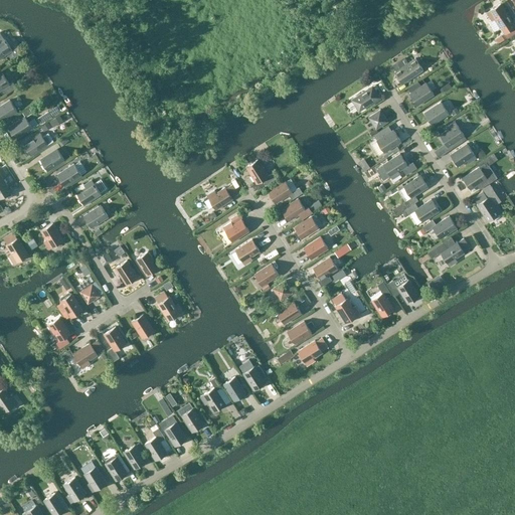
[(505,33),(514,27),(511,21),(512,20),(501,3),(487,13),(492,21),(494,19),(500,28),(501,27),(505,33)]
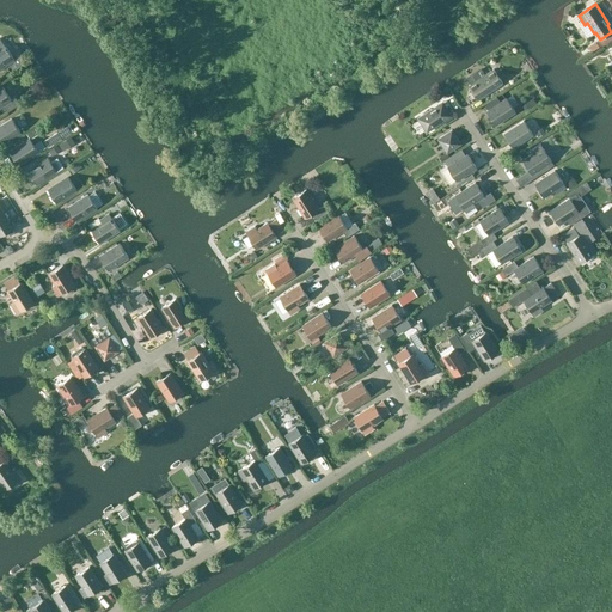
[(0,69),(14,60),(6,46),(0,49),(0,69)]
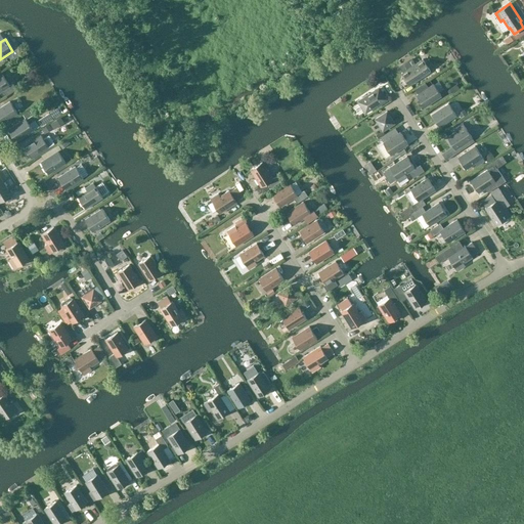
[(423,59),(401,74),(409,85),(431,71),(423,59)]
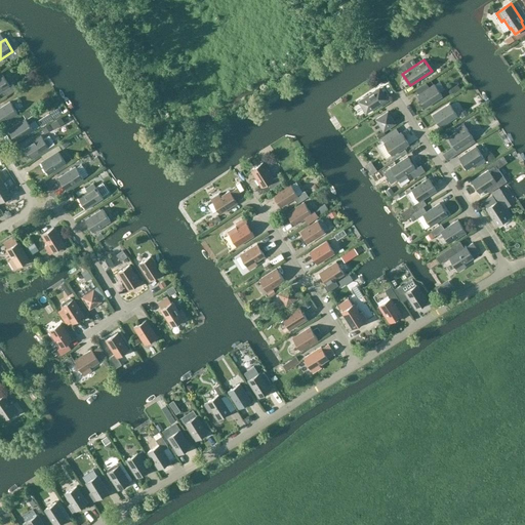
[(0,92),(3,91),(6,96),(16,89),(13,84),(9,86),(2,74),(0,75),(0,92)]
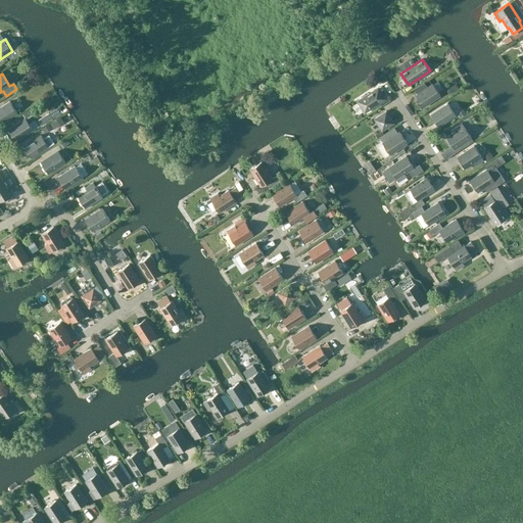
[(436,78),(443,89),(447,86),(440,75),(436,78)]
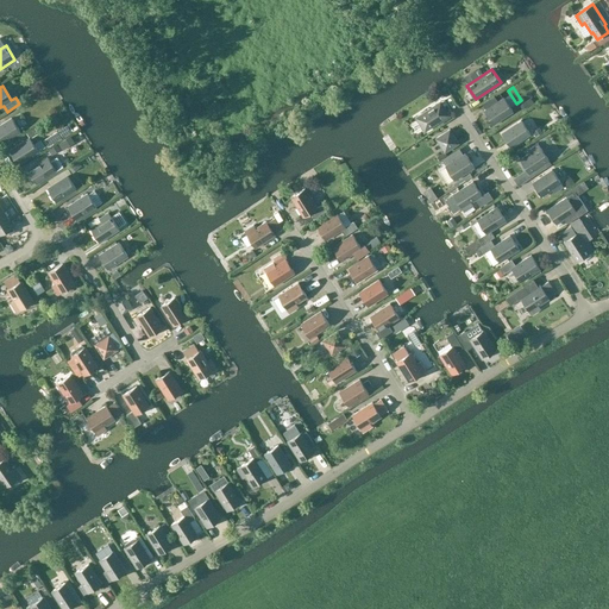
[(494,125),(513,112),(504,98),(484,111),(494,125)]
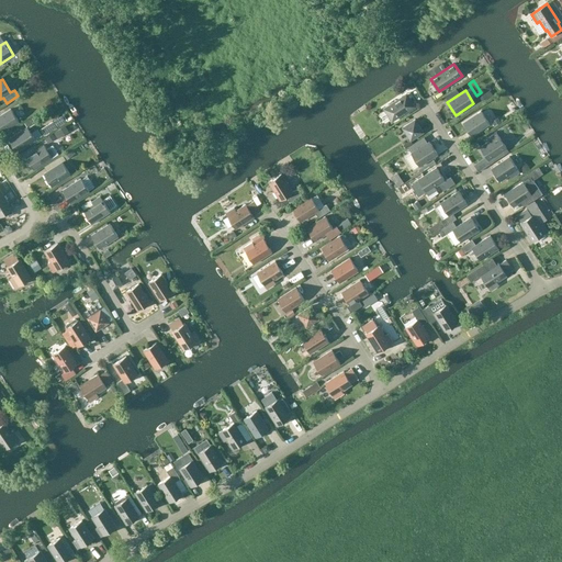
[(407,96),(397,102),(396,100),(383,109),(392,122),(404,113),(405,115),(416,108),(407,96)]
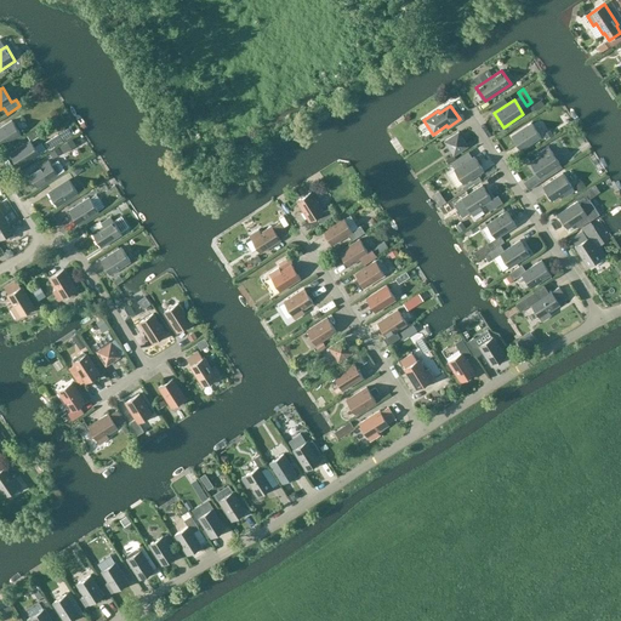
[(0,146),(1,148),(21,135),(12,120),(0,127),(0,146)]
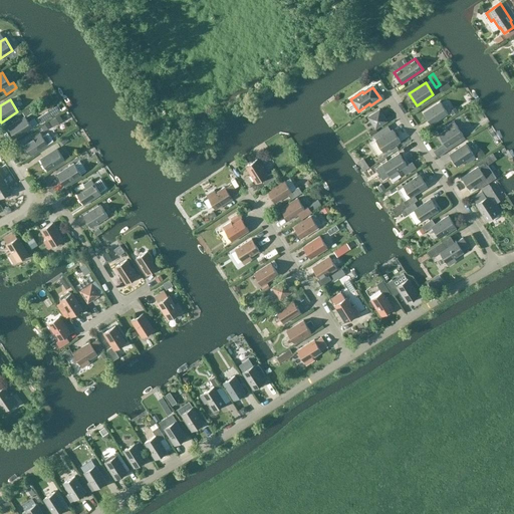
[(431,124),(448,113),(440,101),(424,112),(431,124)]
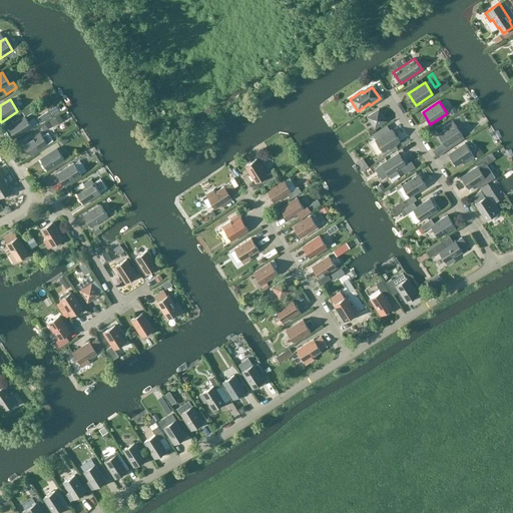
[(375,128),(387,120),(379,109),(367,116),(375,128)]
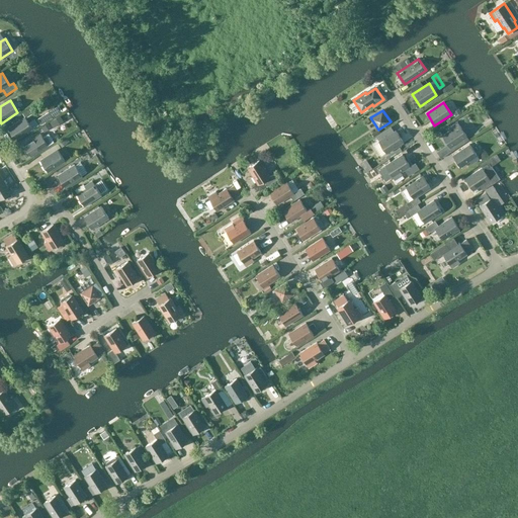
[(16,140),(32,128),(25,117),(8,128),(16,140)]
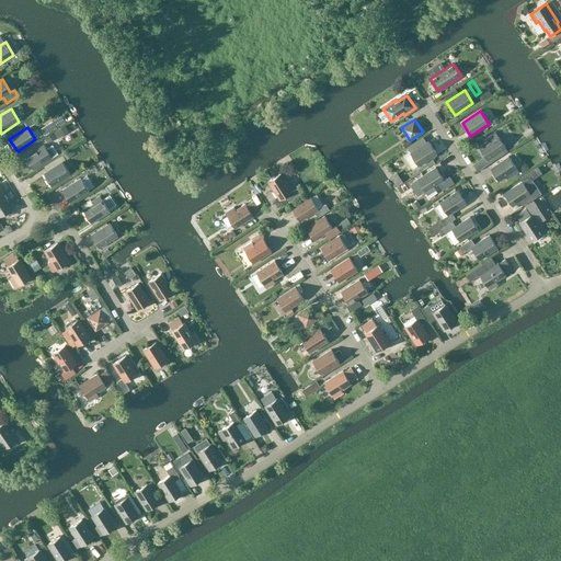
[(488,160),(505,148),(495,133),(487,138),(489,140),(479,147),(488,160)]
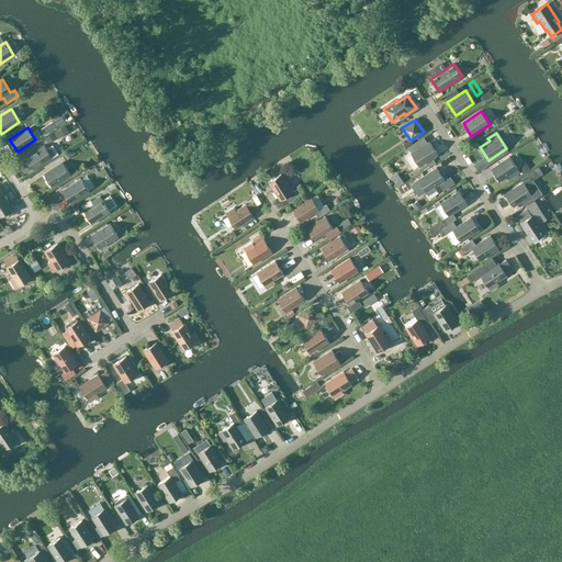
[(419,166),(438,155),(429,142),(411,154),(419,166)]
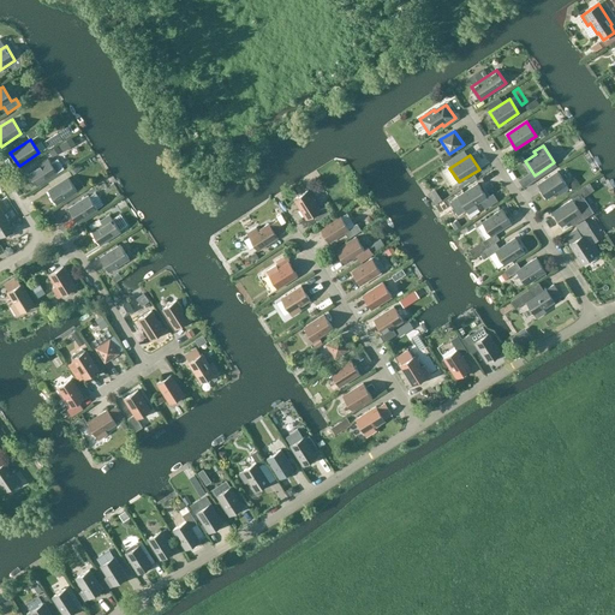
[(37,186),(58,173),(48,159),(28,172),(37,186)]
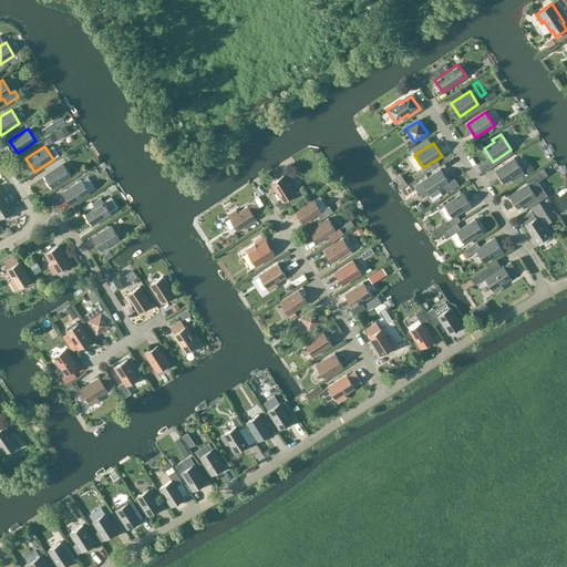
[(516,179),(525,174),(514,158),(495,171),(504,183),(514,177),(516,179)]
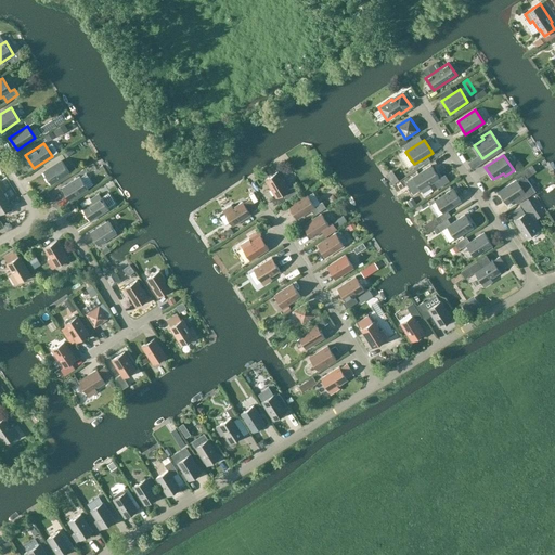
[(51,184),(69,172),(62,160),(43,171),(51,184)]
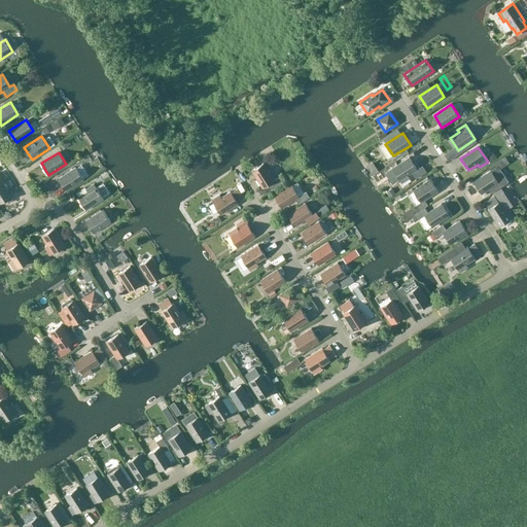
[(410,157),(392,169),(401,183),(410,178),(408,175),(412,173),(416,179),(426,172),(422,166),(417,169),(410,157)]
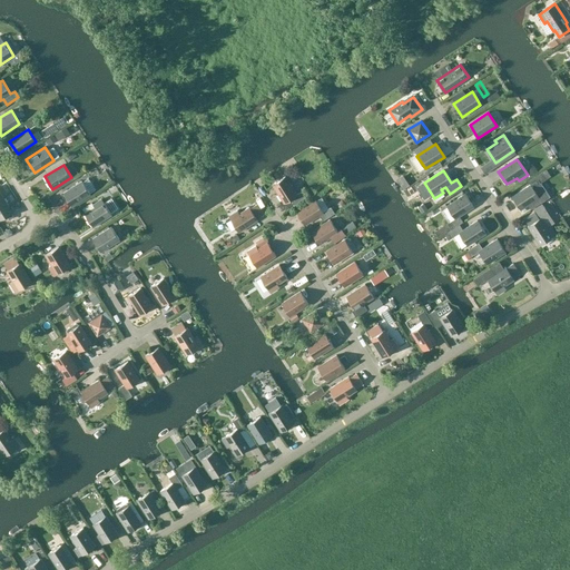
[(294,205),(306,197),(302,192),(297,195),(285,176),(272,185),(284,204),(291,199),(294,205)]
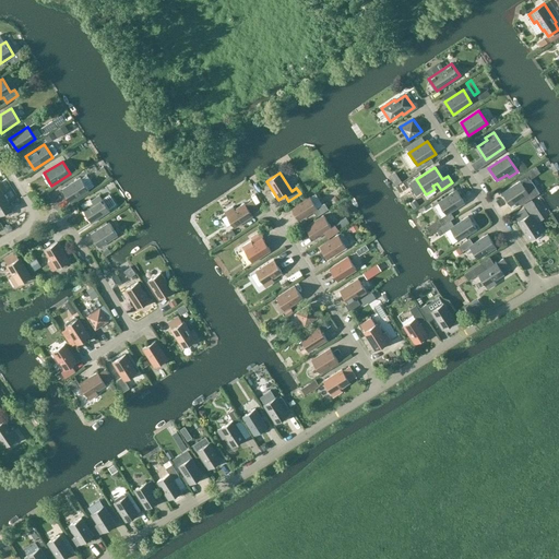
[(70,202),(88,190),(81,178),(62,189),(70,202)]
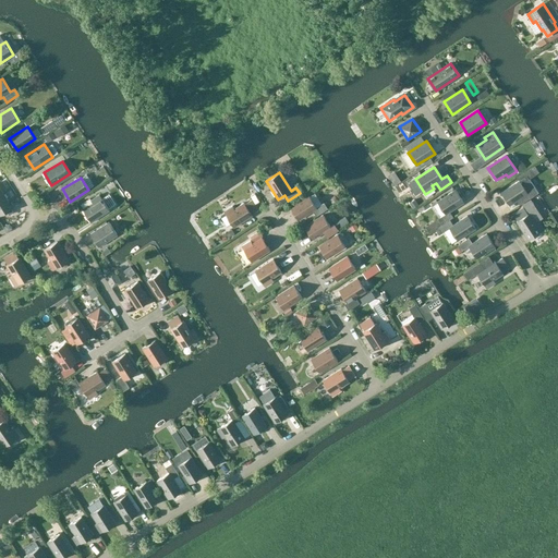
[(510,205),(528,193),(520,181),(501,193),(510,205)]
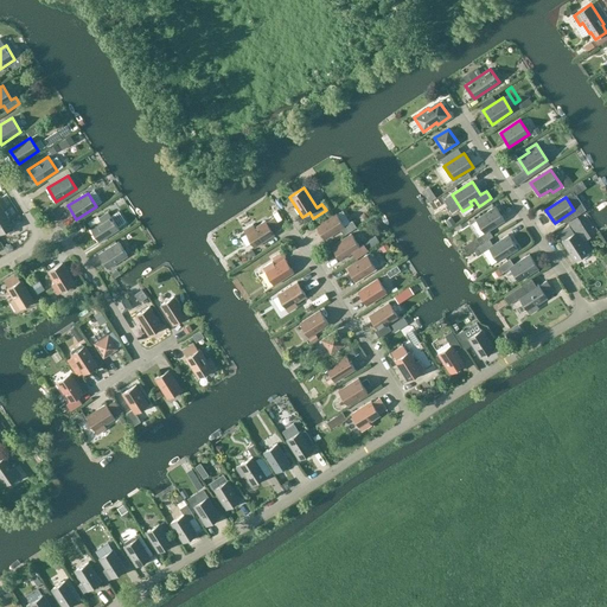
[(0,234),(12,228),(8,221),(10,221),(0,204),(0,234)]
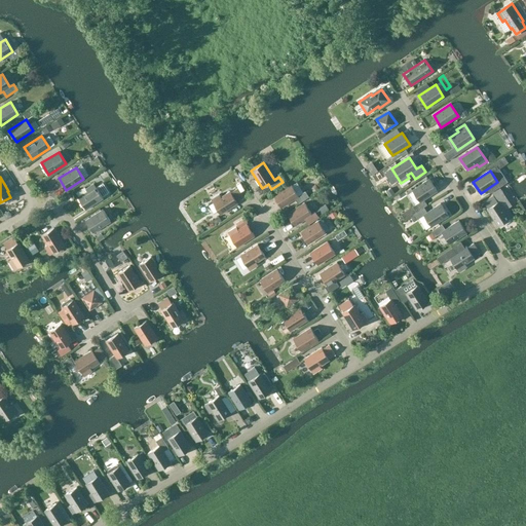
[(416,212),(423,207),(427,204),(423,199),(438,191),(429,179),(412,190),(419,201),(413,207),(416,212)]
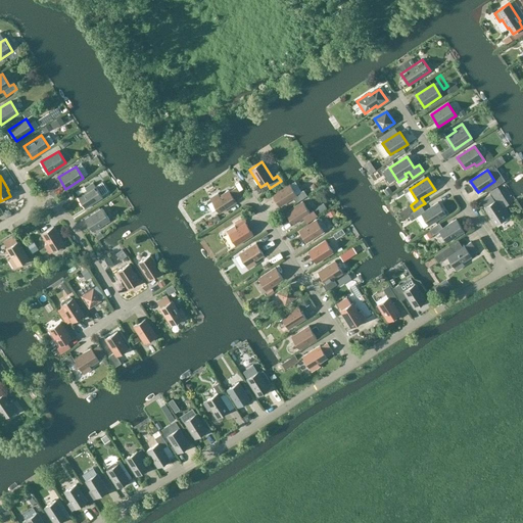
[(86,208),(102,197),(93,183),(85,188),(87,190),(78,196),(86,208)]
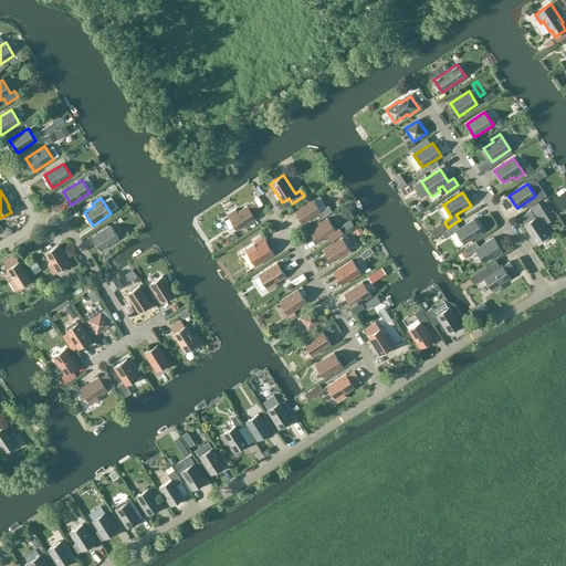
[(328,206),(321,210),(313,198),(294,210),(303,223),(317,213),(321,220),(333,212),(328,206)]
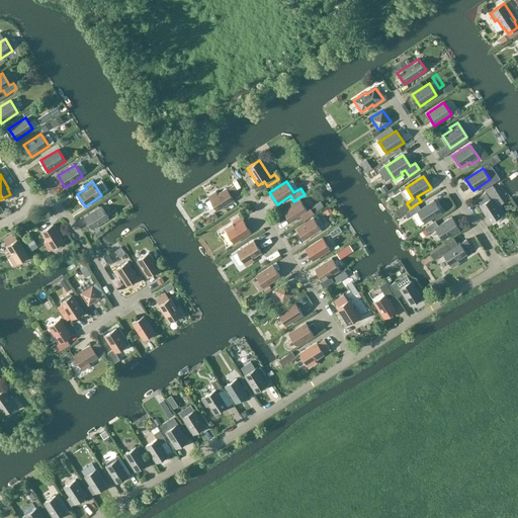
[(234,199),(240,195),(234,185),(228,189),(227,188),(218,194),(216,191),(208,196),(218,211),(234,200),(234,199)]
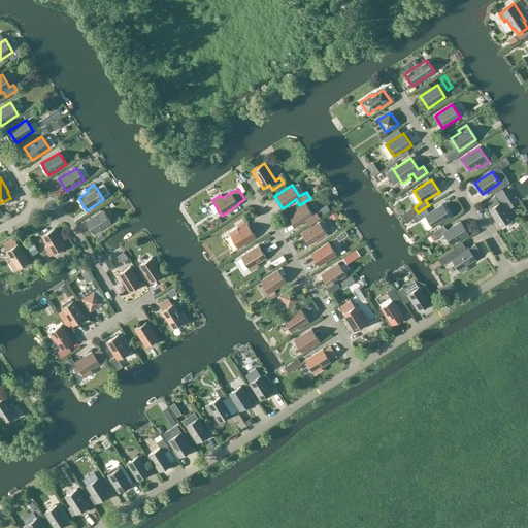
[(500,227),(515,218),(509,209),(506,210),(500,202),(499,202),(495,196),(486,202),(490,208),(489,209),(500,227)]
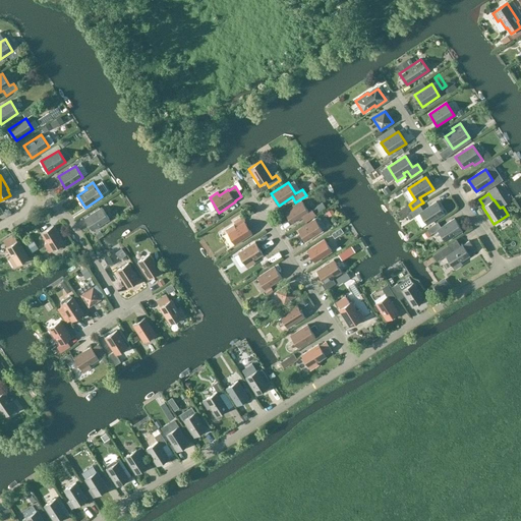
[(292,224),(302,217),(305,222),(315,216),(312,210),(309,212),(301,200),(285,212),(292,224)]
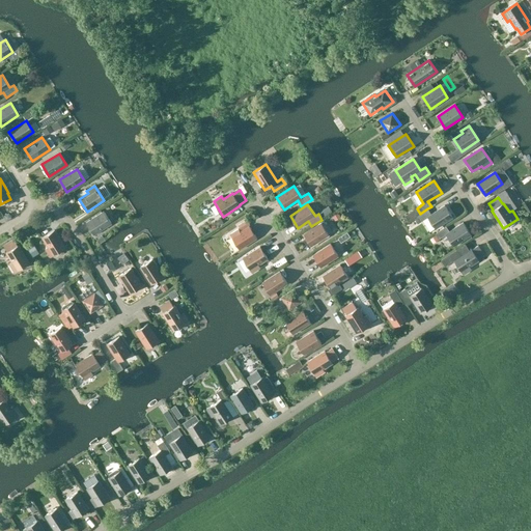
[(431,214),(427,208),(420,214),(417,216),(421,222),(427,217),(436,229),(452,218),(445,205),(431,214)]
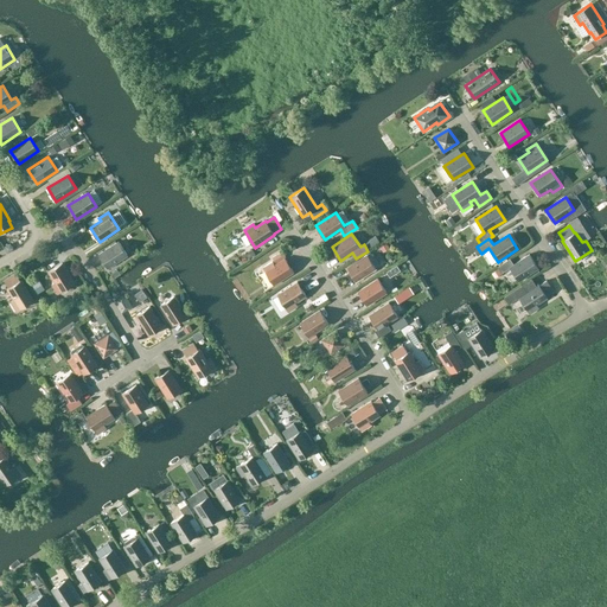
[(108,268),(128,255),(119,242),(98,255),(108,268)]
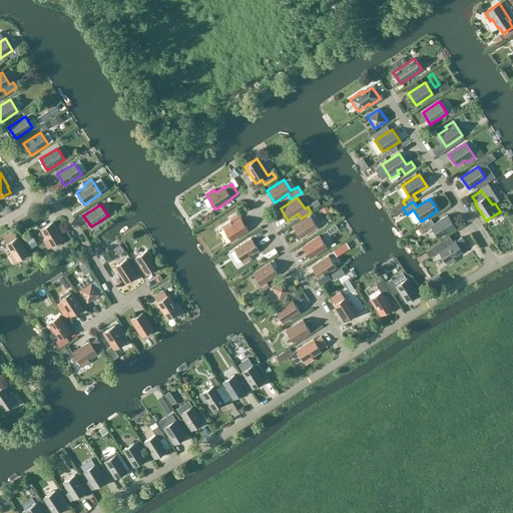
[(438,237),(455,226),(447,214),(434,223),(431,218),(421,225),(424,230),(431,226),(438,237)]
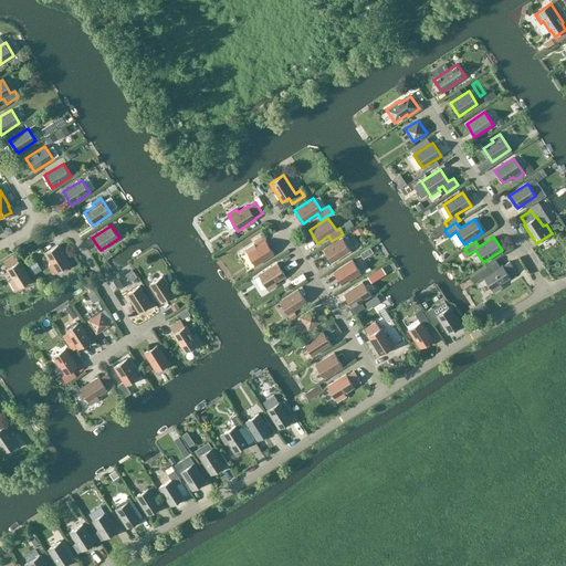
[(332,262),(350,251),(342,238),(323,250),(332,262)]
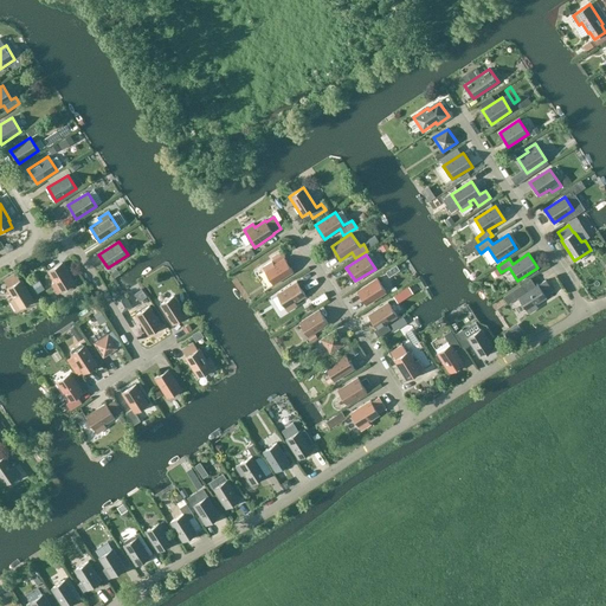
[(272,262),(263,268),(274,284),(294,271),(284,258),(274,264),(272,262)]
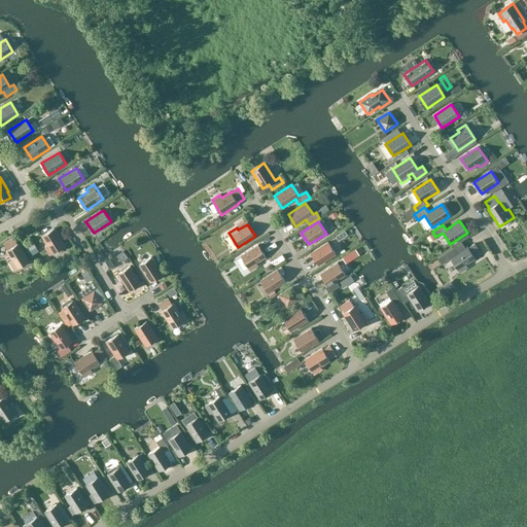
[(50,255),(65,246),(55,229),(42,236),(47,245),(45,247),(50,255)]
